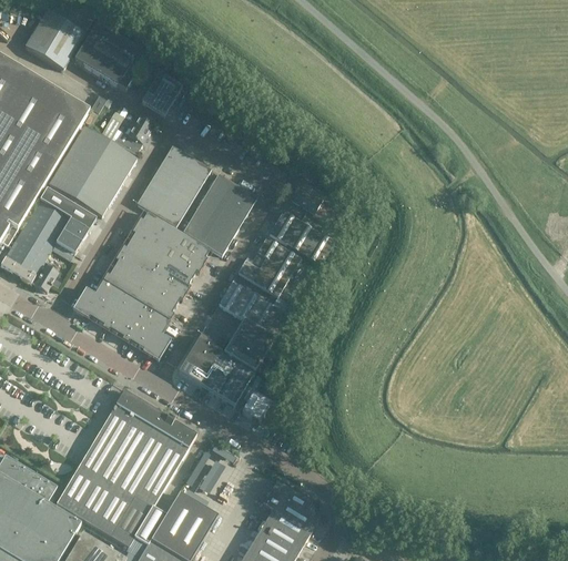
[(47,7),(47,8),(24,43),(62,67),(93,16),(83,8),(47,7)]
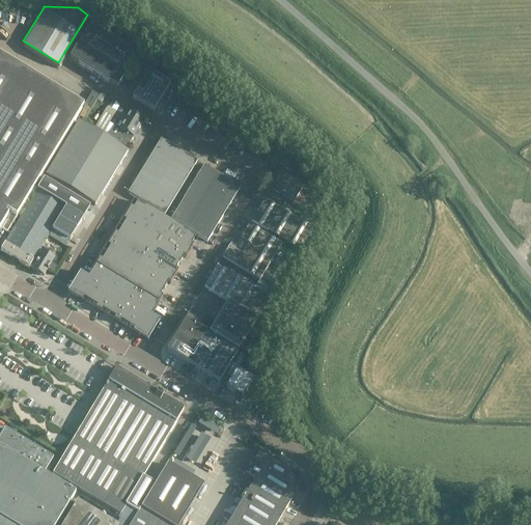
[(117,82),(137,49),(90,20),(70,53),(117,82)]
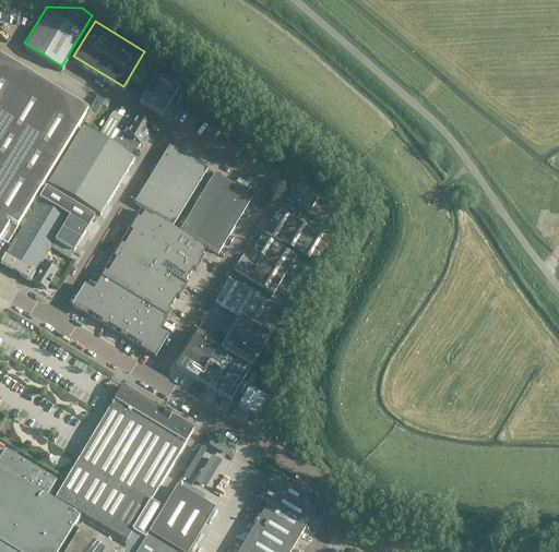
[(0,235),(7,239),(87,106),(0,52),(0,235)]
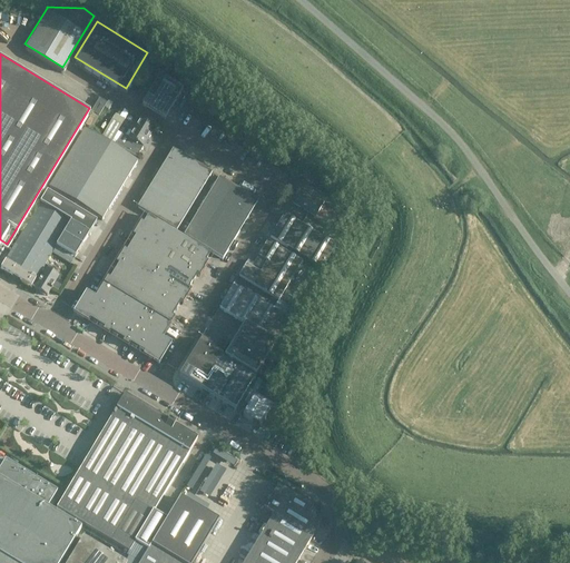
[(183,84),(160,69),(143,98),(166,111),(183,84)]
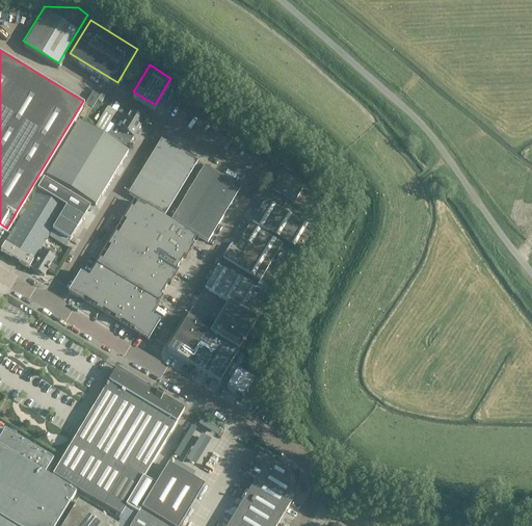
[(91,87),(84,100),(91,104),(99,91),(91,87)]
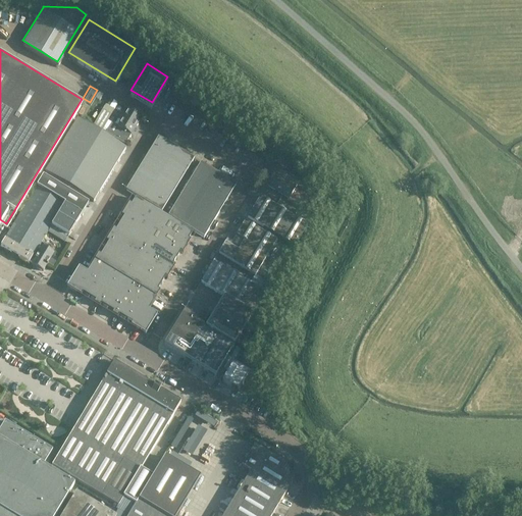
[(92,118),(101,124),(112,104),(104,99),(92,118)]
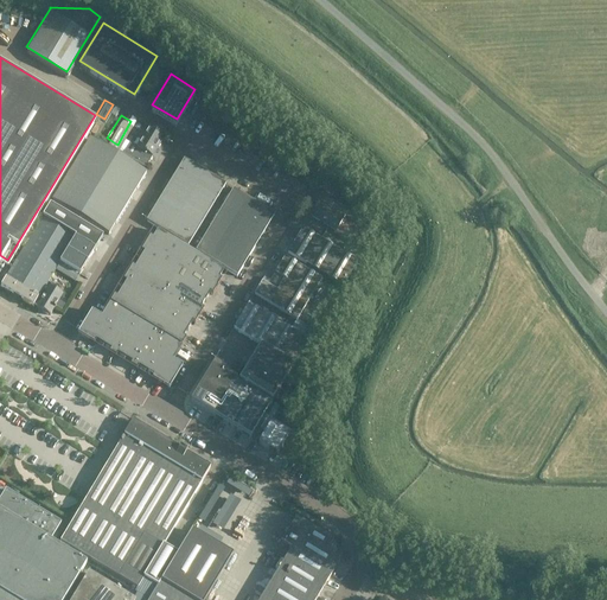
[(145,161),(164,131),(148,121),(136,141),(128,136),(122,147),(129,152),(145,161)]
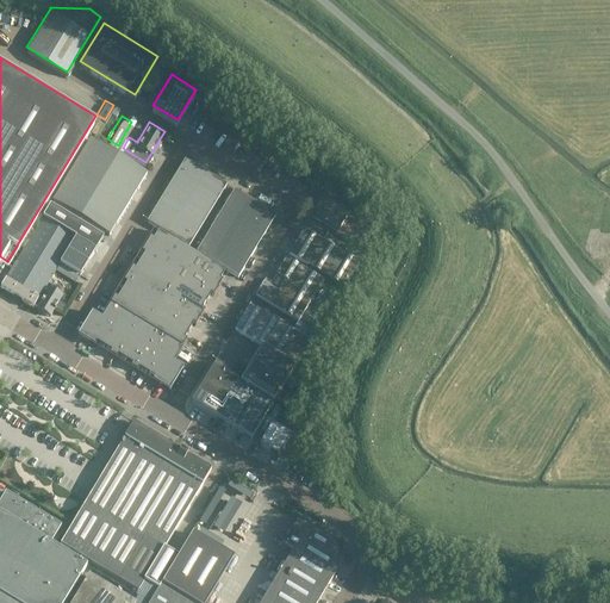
[(145,168),(143,166),(91,135),(53,196),(109,230),(145,168)]
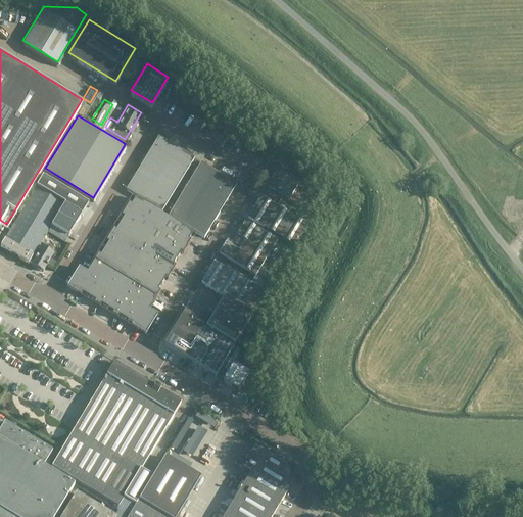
[(194,154),(158,133),(126,186),(161,207),(194,154)]
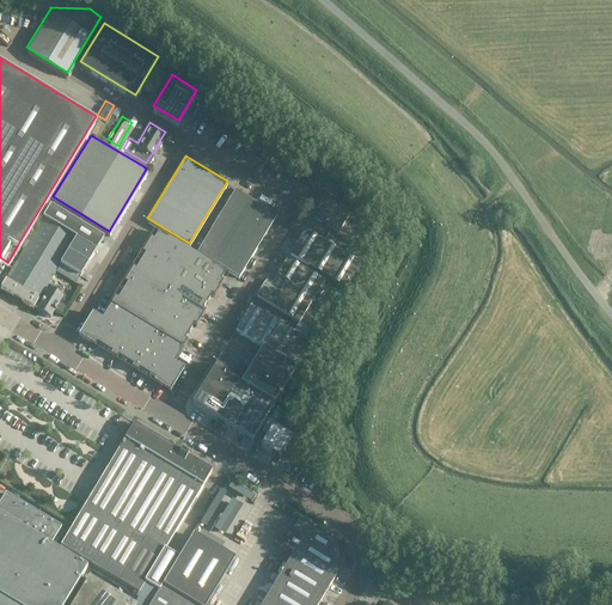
[(277,211),(234,185),(197,248),(239,273),(277,211)]
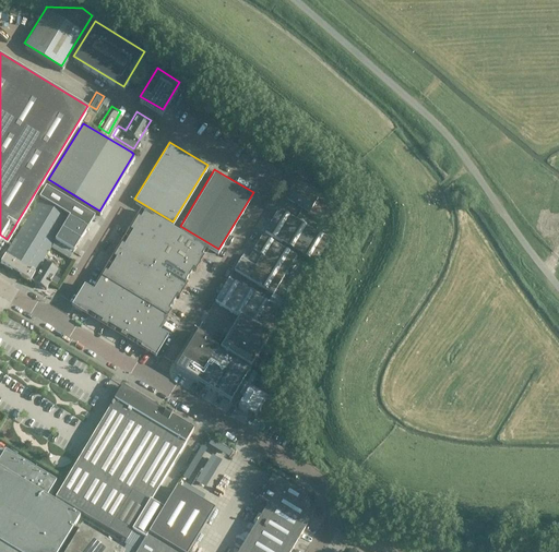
[(290,186),(286,192),(309,206),(321,188),(293,170),(286,181),(290,183),(289,184),(290,186)]
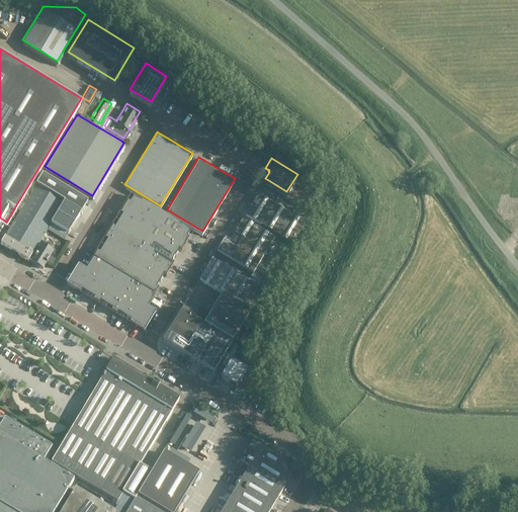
[(63,197),(81,207),(87,197),(70,186),(69,187),(41,171),(35,180),(63,197)]
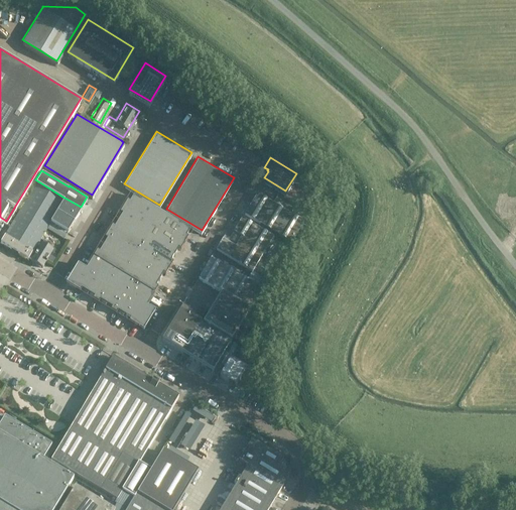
[(56,207),(62,197),(35,179),(0,239),(28,255),(49,218),(56,207)]
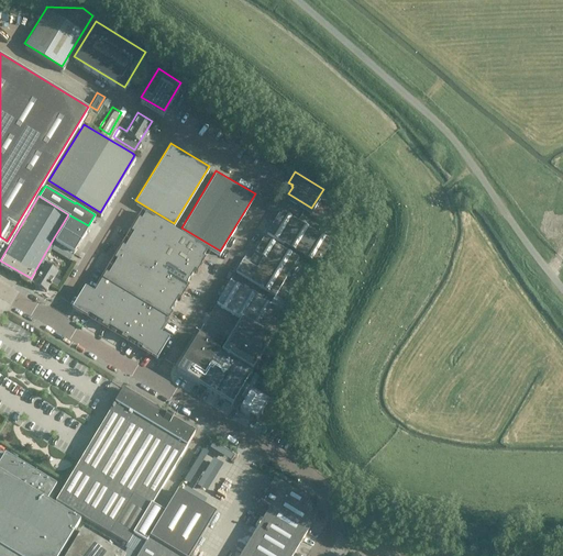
[(318,259),(332,236),(282,206),(267,230),(318,259)]
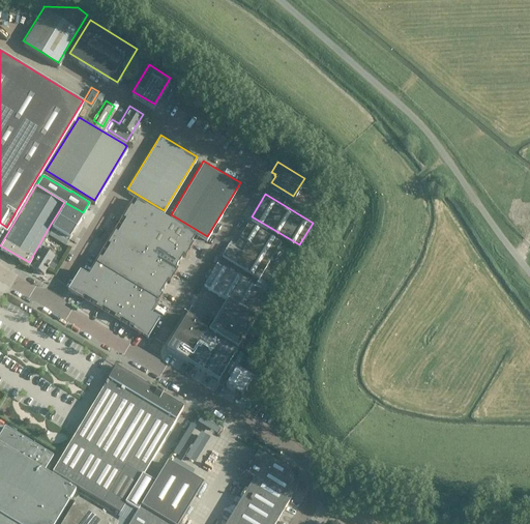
[(327,197),(322,195),(316,205),(321,208),(327,197)]
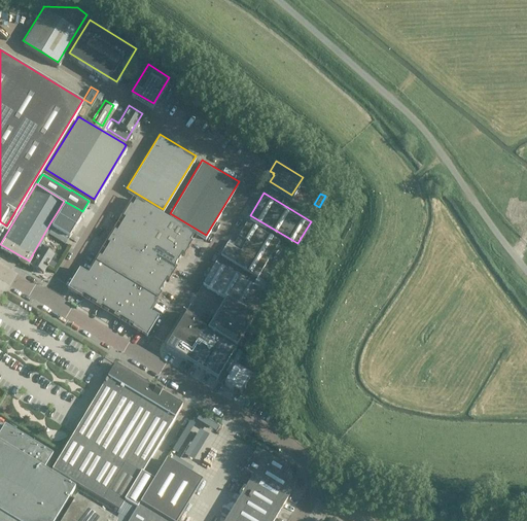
[(79,266),(67,285),(81,293),(83,291),(96,300),(95,302),(101,305),(102,303),(114,310),(113,313),(118,316),(120,314),(133,322),(132,324),(146,333),(159,313),(149,308),(161,289),(159,288),(167,275),(169,277),(176,264),(174,263),(182,250),(184,251),(192,239),(189,237),(194,231),(137,196),(133,202),(130,201),(123,213),(125,215),(117,228),(114,227),(107,239),(109,240),(101,253),(99,252),(88,271),(79,266)]
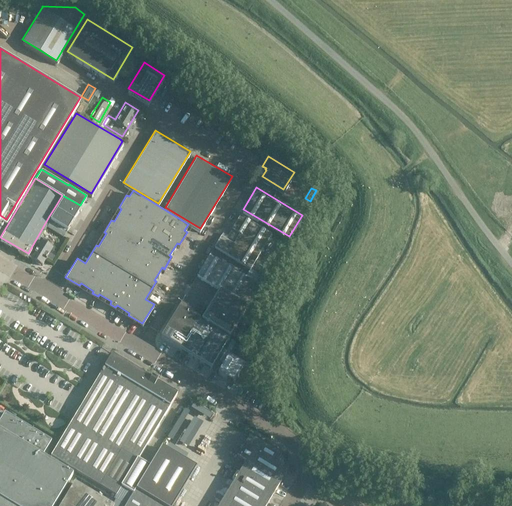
[(56,205),(73,216),(80,205),(62,195),(56,205)]
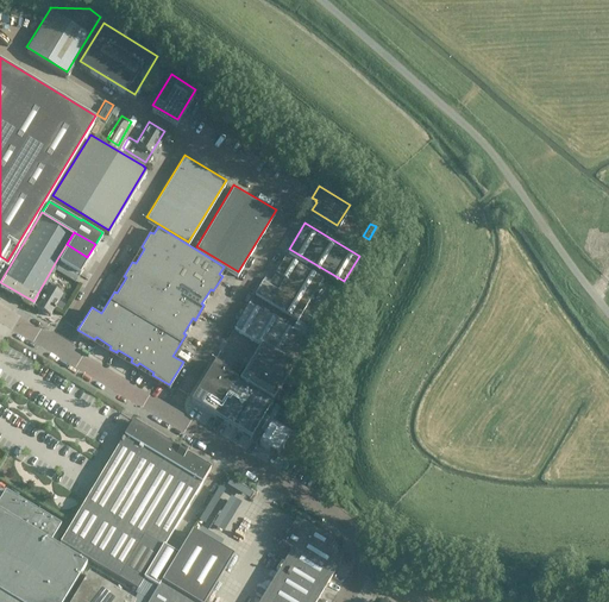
[(58,257),(80,270),(87,257),(67,244),(58,257)]
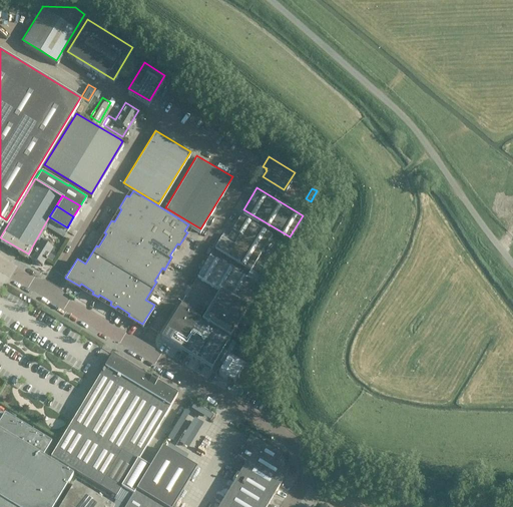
[(288,240),(240,212),(228,232),(223,229),(215,243),(267,275),(288,240)]
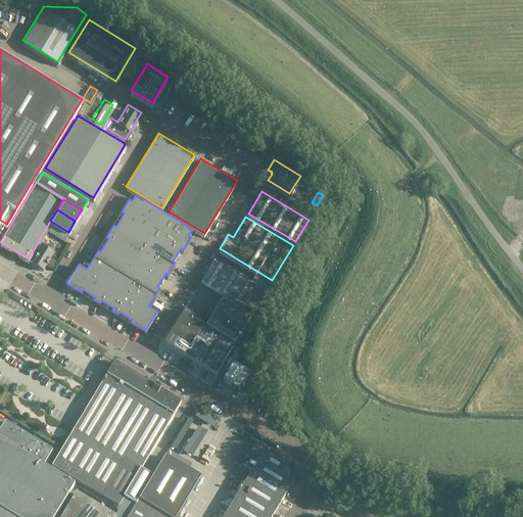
[(33,261),(36,262),(42,267),(53,249),(42,242),(32,260),(33,261)]
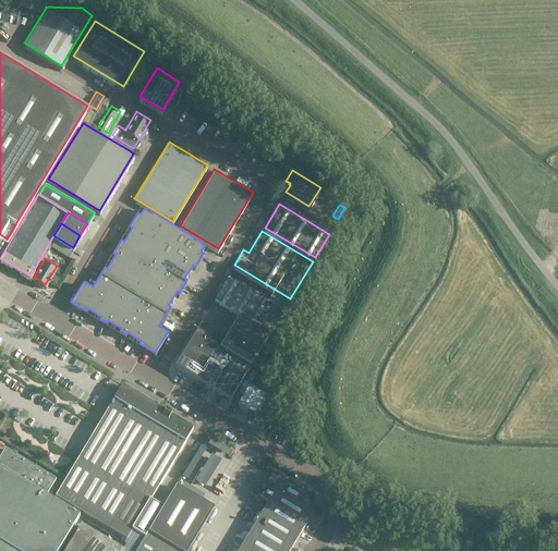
[(240,311),(270,330),(287,304),(231,270),(215,296),(240,311)]
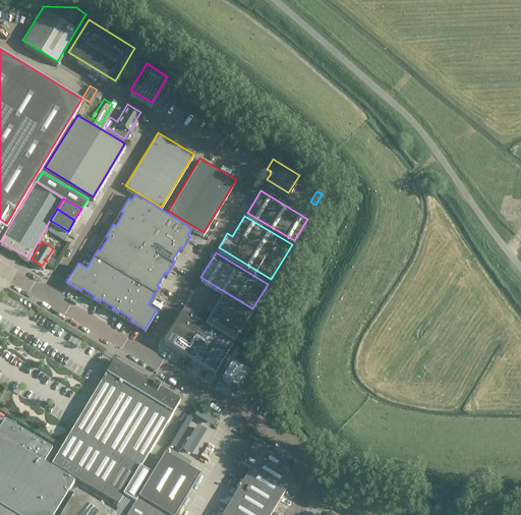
[(233,340),(235,337),(252,308),(224,291),(205,323),(233,340)]
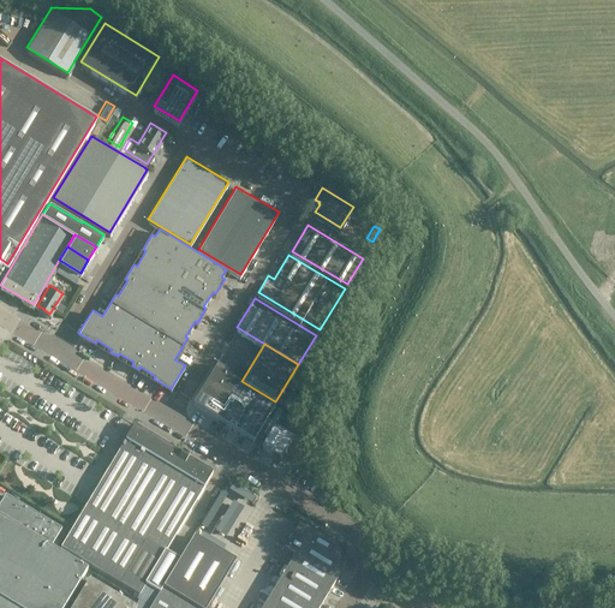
[(233,370),(219,361),(192,401),(254,437),(275,400),(231,374),(233,370)]
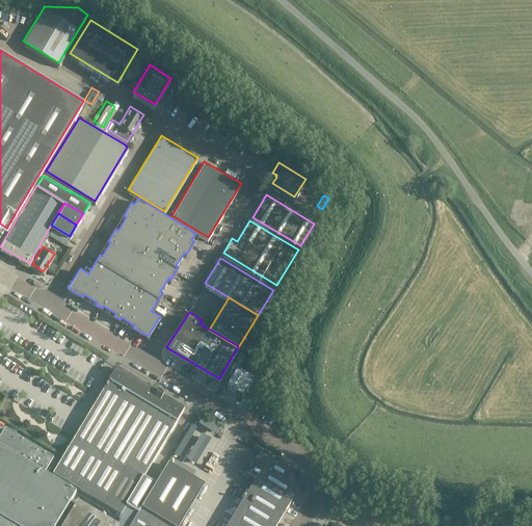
[(238,347),(233,357),(237,359),(241,351),(243,346),(240,344),(238,347)]
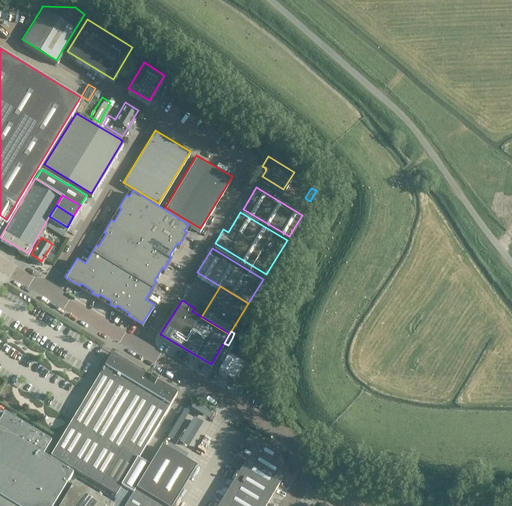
[(229,350),(219,367),(234,376),(245,359),(229,350)]
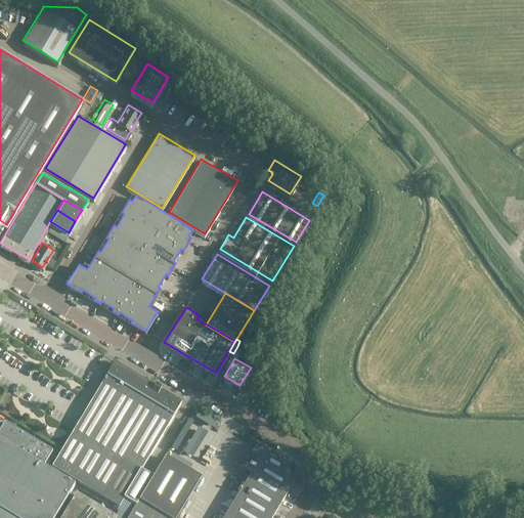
[(154,473),(153,474),(141,467),(181,399),(180,399),(116,360),(116,359),(115,359),(52,463),(119,504),(124,494),(136,502),(154,473)]
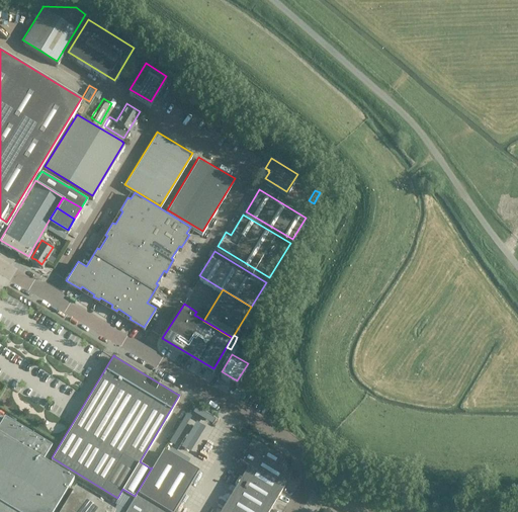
[(0,511),(51,511),(73,475),(42,456),(52,440),(4,412),(0,419),(0,511)]
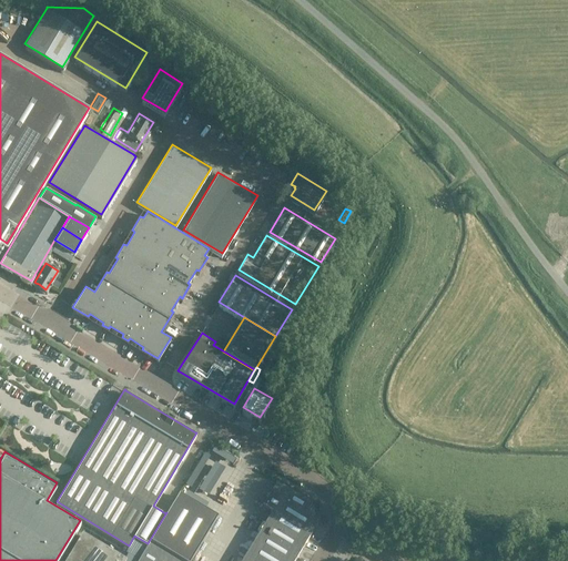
[(166,512),(148,543),(137,560),(292,560),(317,519),(316,519),(317,518),(313,502),(276,480),(263,502),(273,508),(240,560),(189,560),(217,514),(179,491),(166,512)]
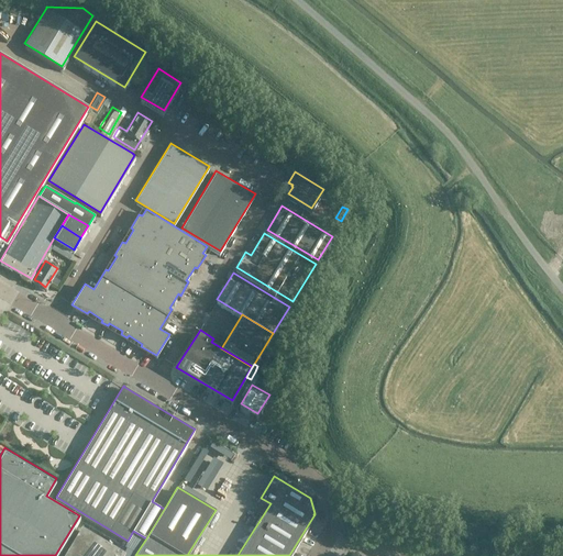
[(224,520),(219,532),(224,534),(230,522),(224,520)]
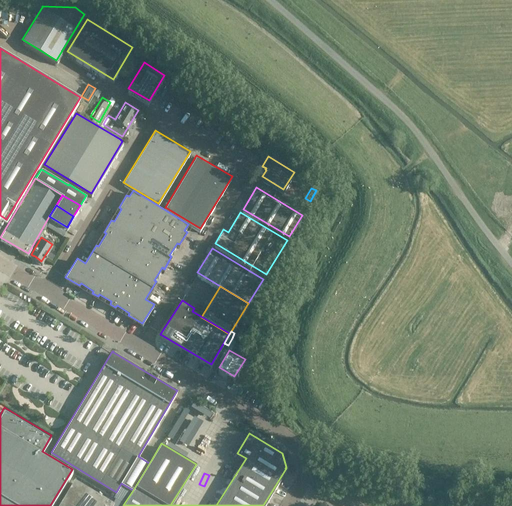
[(74,479),(57,505),(111,505),(114,502),(74,479)]
